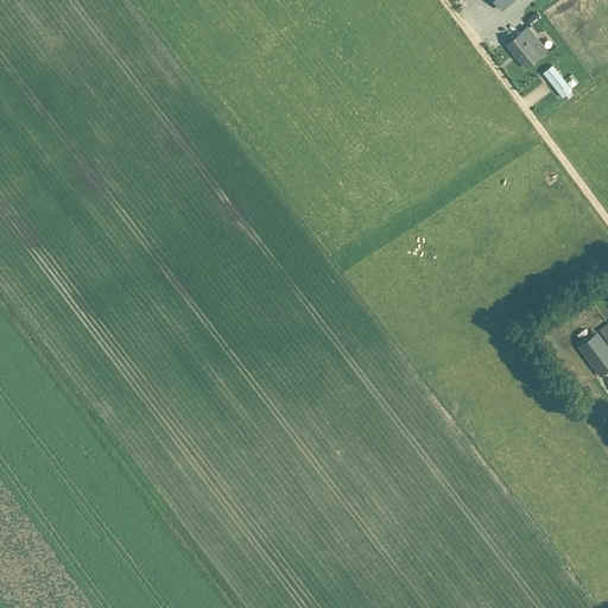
[(492,0),(500,10),(512,0),(492,0)]
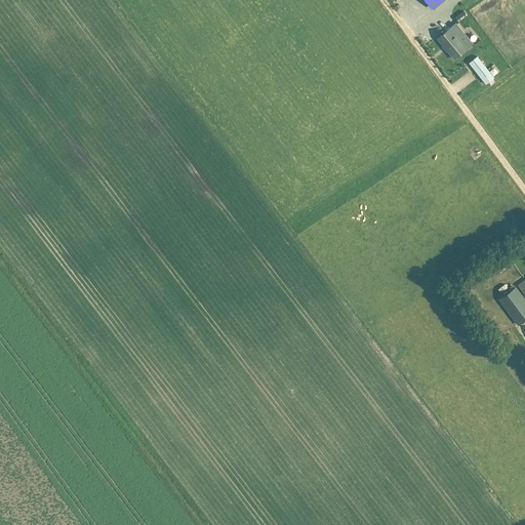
[(454,24),(466,14),(460,8),(449,18),(454,24)]
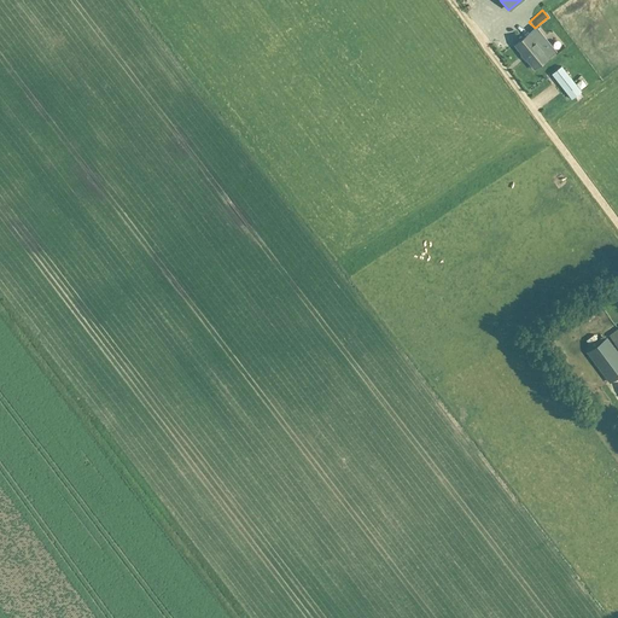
[(535,29),(514,46),(535,70),(554,53),(535,29)]
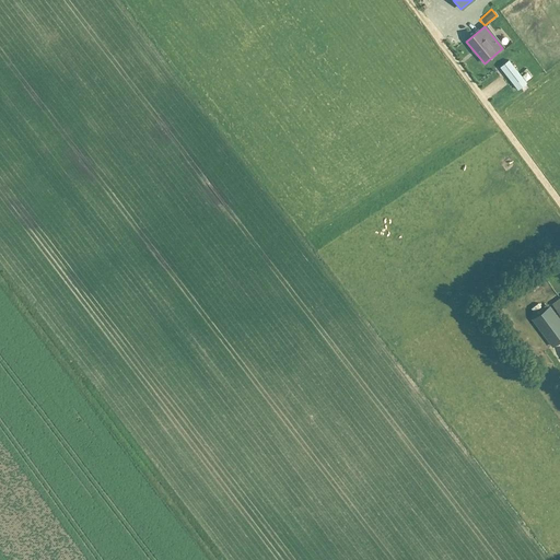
[(500,68),(517,90),(526,83),(509,61),(500,68)]
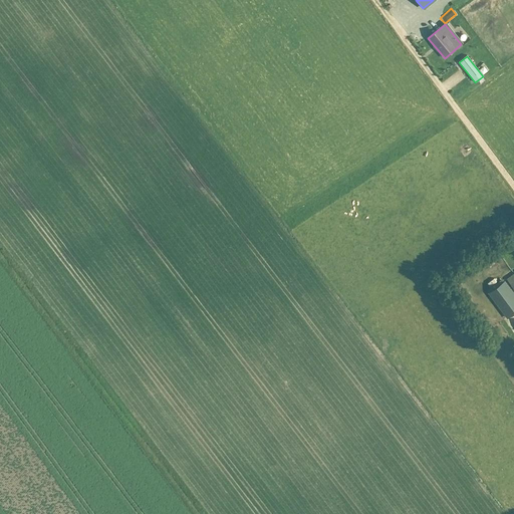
[(507,318),(513,312),(513,295),(504,282),(489,294),(507,318)]
